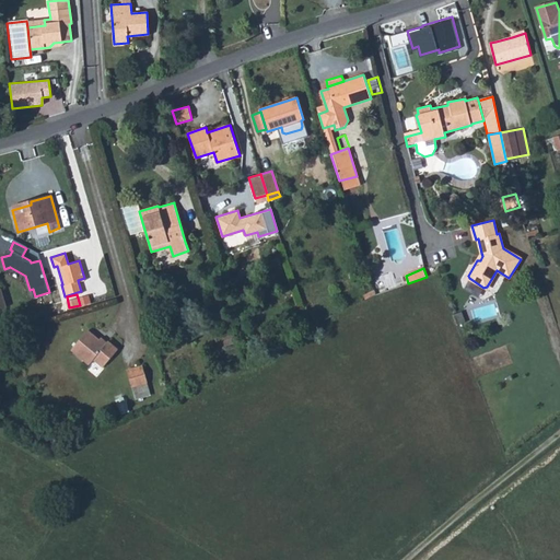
[(88,330),(70,351),(88,365),(92,361),(102,369),(118,349),(108,341),(105,345),(88,330)]
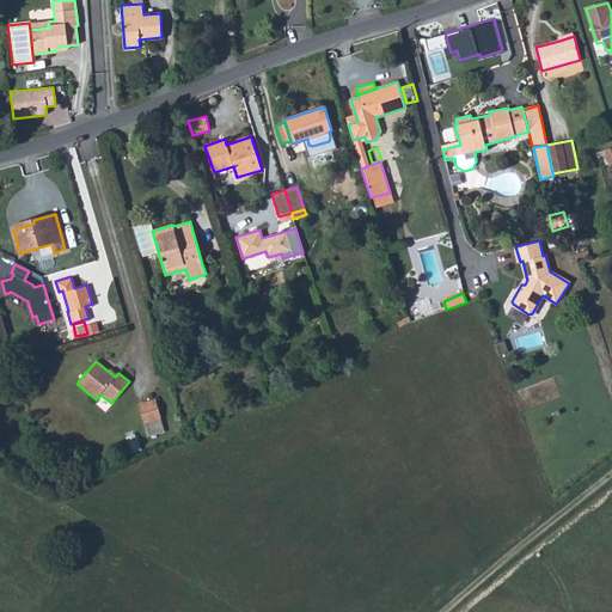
[(148,421),(152,420),(160,417),(154,399),(139,404),(147,436),(157,433),(155,430),(152,432),(148,421)]
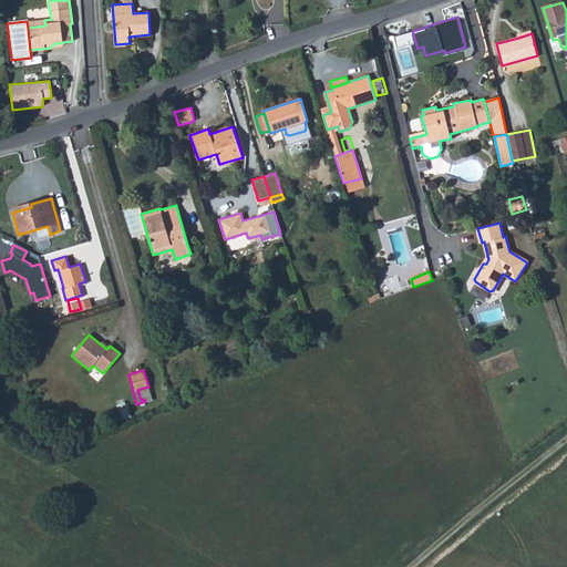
All buildings are outlined.
